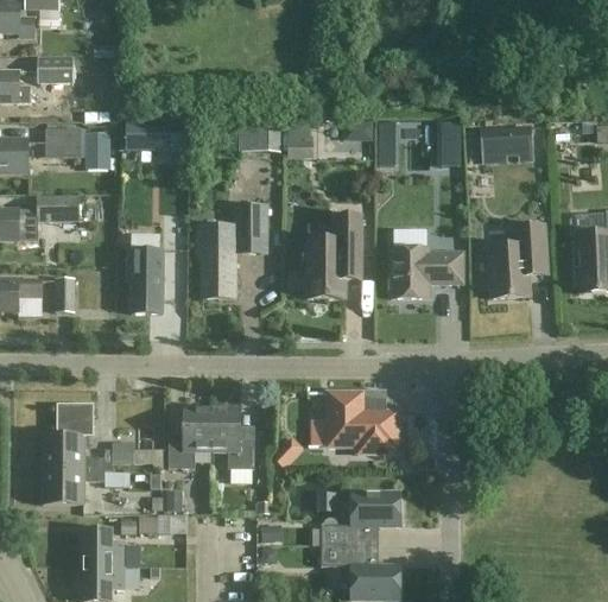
[(18,0),(0,0),(0,31),(18,32),(18,36),(32,36),(32,17),(18,17),(18,0)]
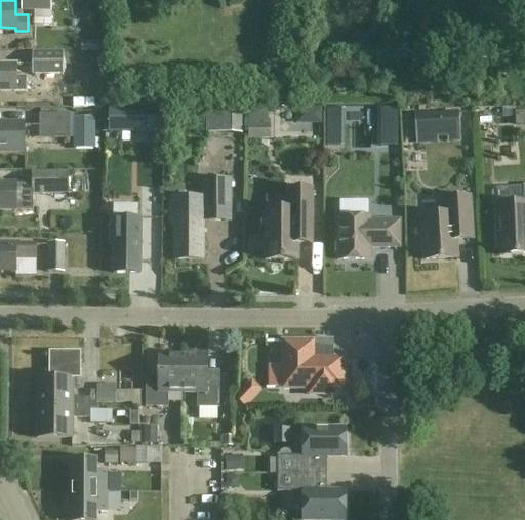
[(62,48),(32,48),(31,71),(62,72),(62,48)]
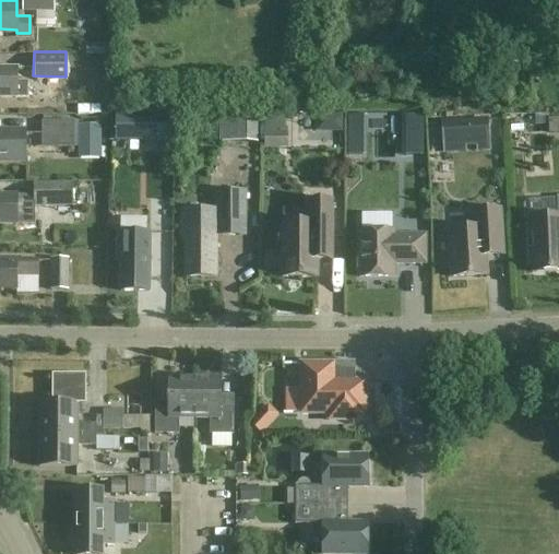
[(16,65),(0,65),(0,94),(16,95),(16,93),(27,93),(27,79),(16,79),(16,65)]
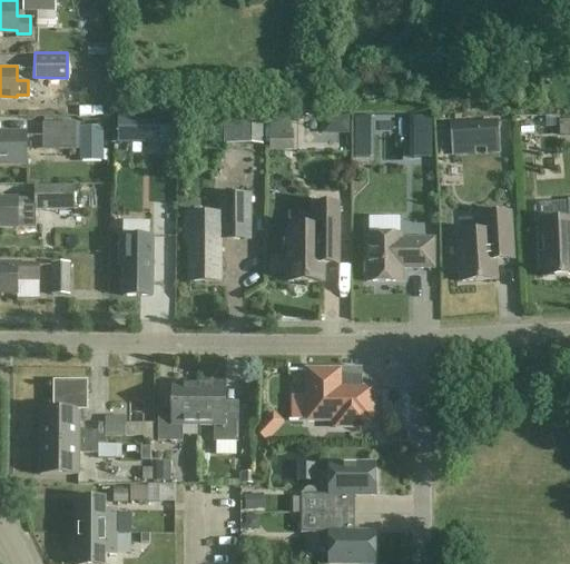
[(261,139),(261,108),(241,108),(241,140),(261,139)]
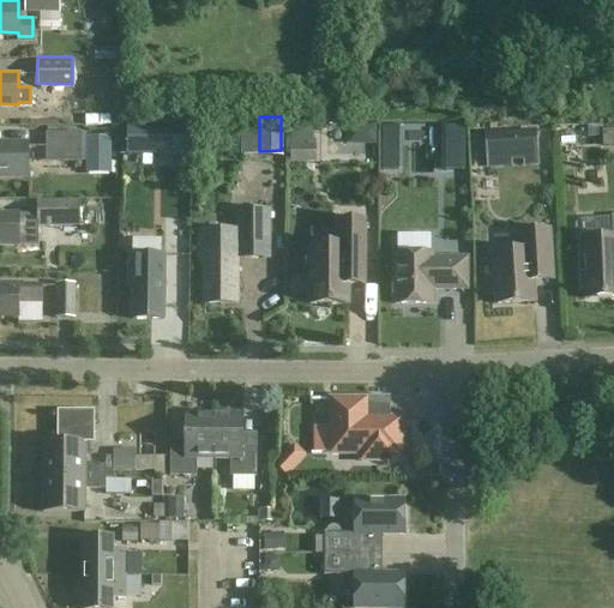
[(80,158),(80,128),(46,128),(46,158),(80,158)]
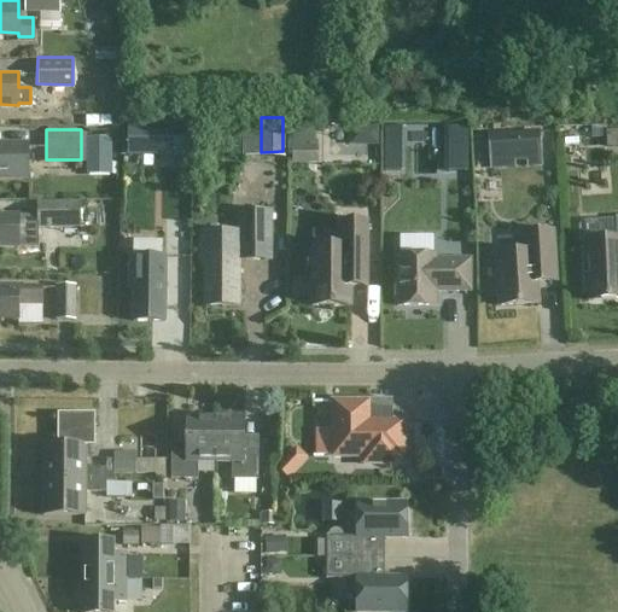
[(29,141),(0,141),(0,175),(29,176),(29,141)]
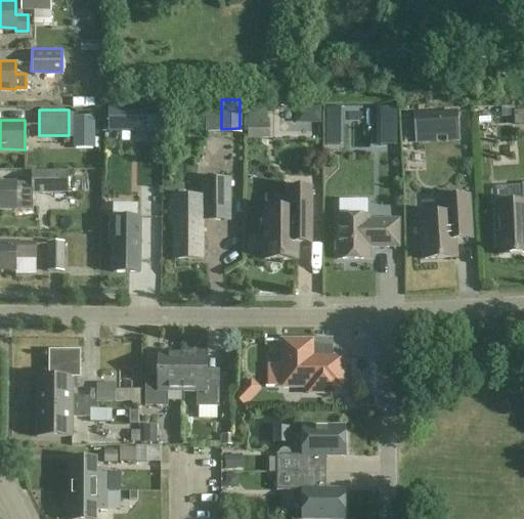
[(328,122),(328,141),(341,141),(341,122),(328,122)]
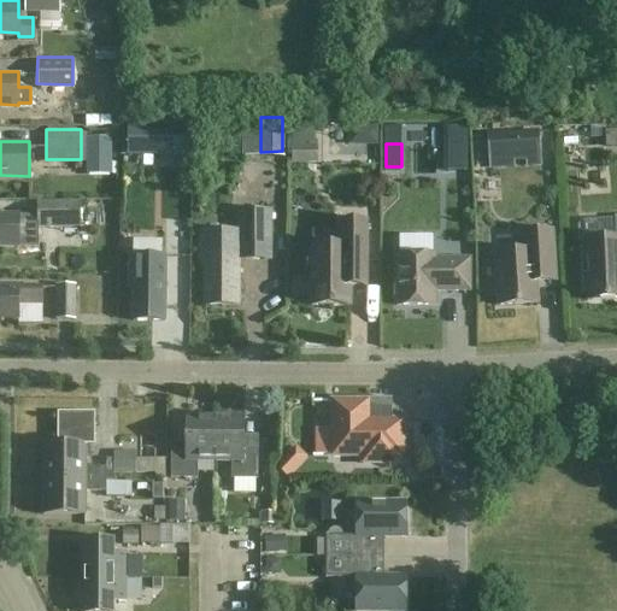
[(99,174),(118,170),(115,147),(95,151),(99,174)]
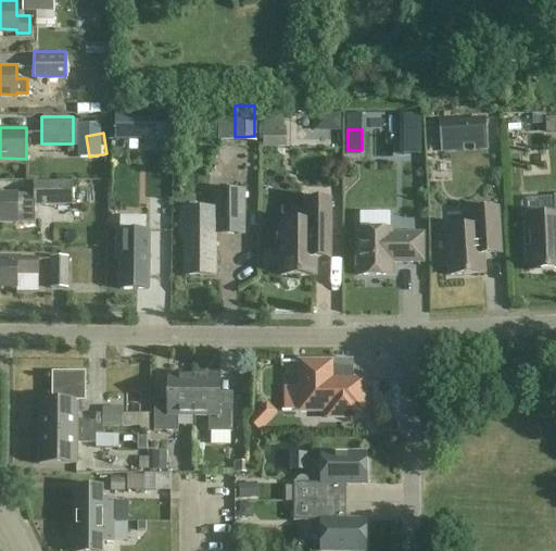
[(72,202),(72,178),(34,178),(34,202),(72,202)]
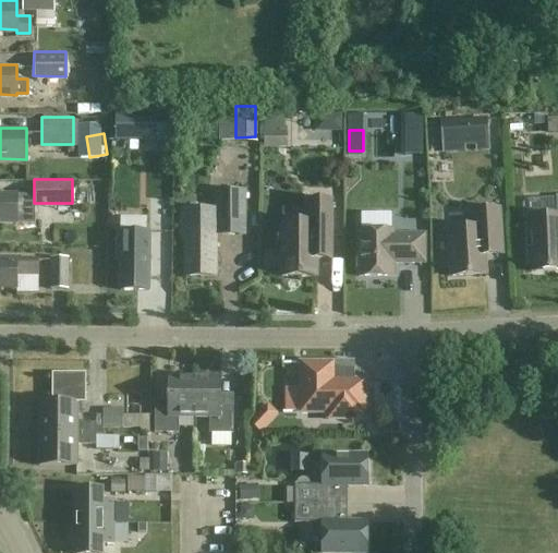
[(246,187),(216,185),(216,204),(182,204),(182,229),(186,229),(185,271),(216,271),(217,229),(245,229),(246,187)]
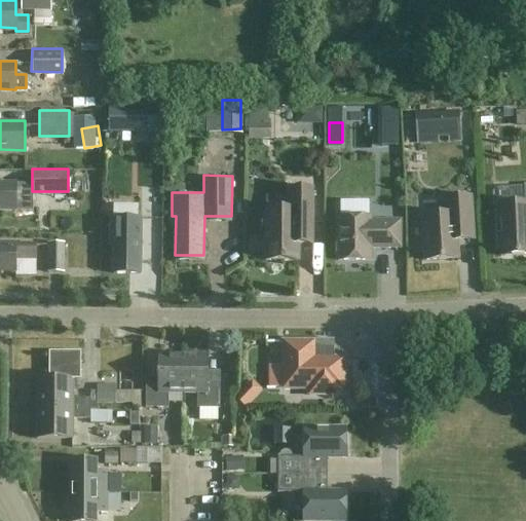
[(15,180),(0,180),(0,209),(15,209),(15,180)]
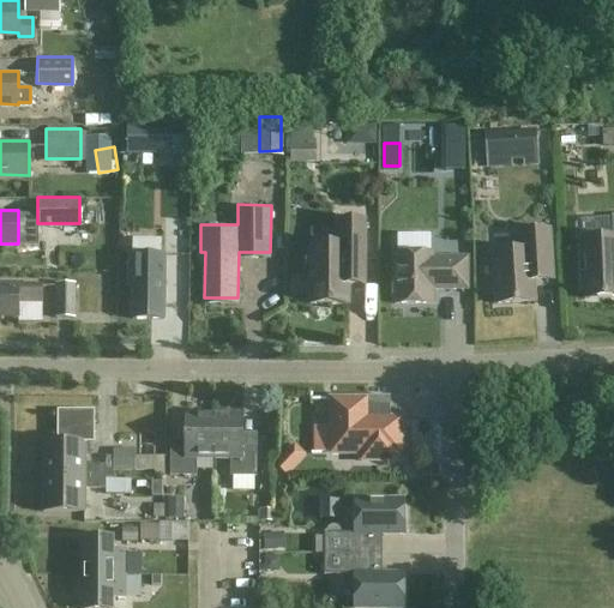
[(613,210),(613,211),(613,226),(613,232),(582,234),(585,294),(613,292),(613,210)]
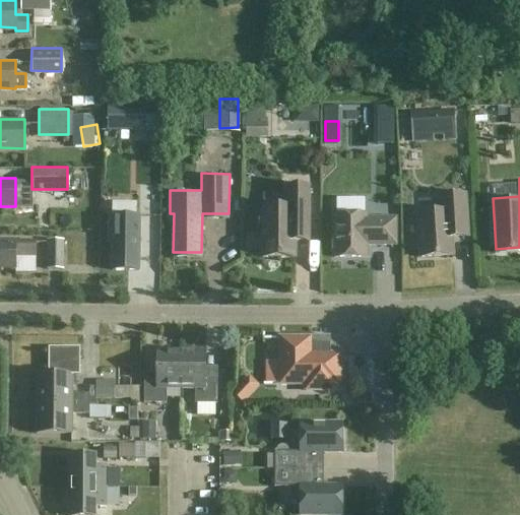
[(310,182),(287,182),(287,203),(263,203),(263,253),(297,253),(297,218),(310,218),(310,182)]
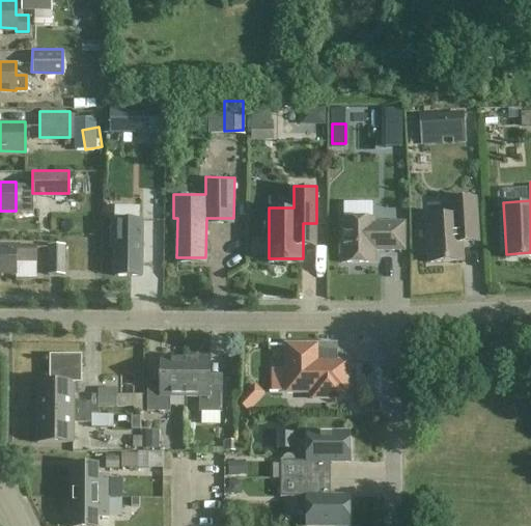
[(479,238),(476,194),(450,195),(451,212),(427,214),(430,258),(464,256),(463,239),(479,238)]
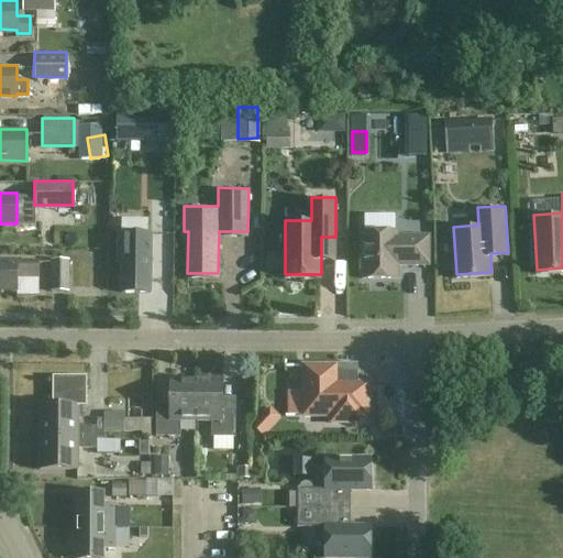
[(152,229),(119,228),(118,259),(122,259),(121,288),(151,288),(152,229)]
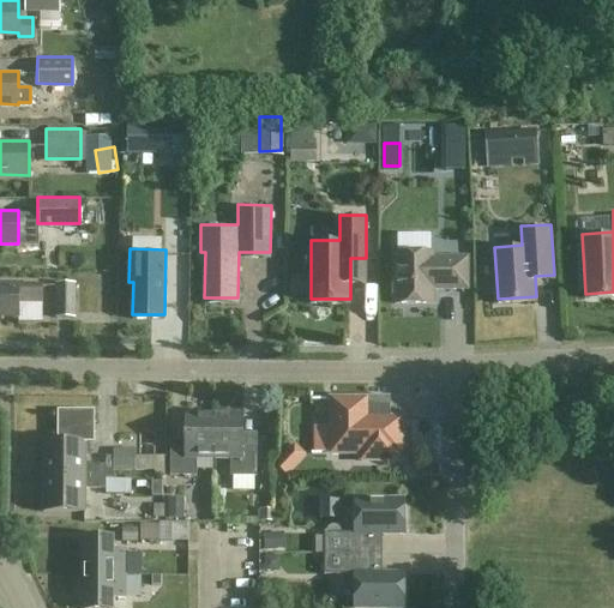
[(434,253),(434,248),(396,248),(396,299),(434,299),(434,281),(446,281),(446,284),(469,284),(468,253),(434,253)]
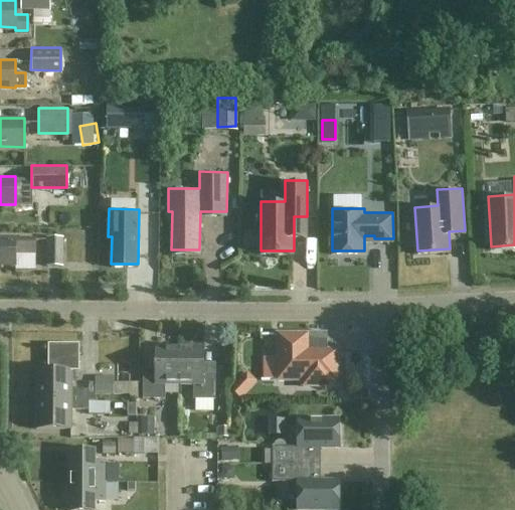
[(15,235),(15,234),(0,234),(0,263),(15,264),(15,250),(34,250),(34,235),(15,235)]
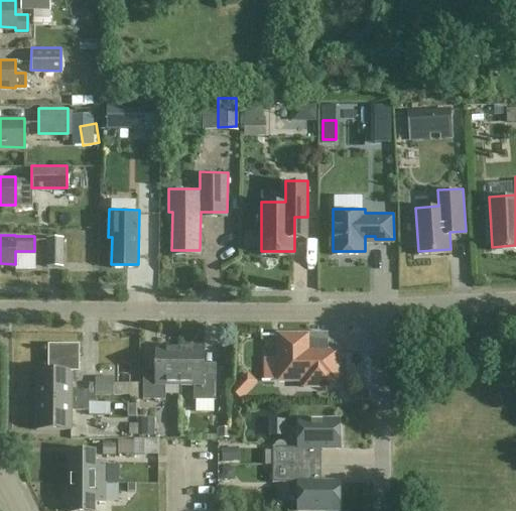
[(62,235),(45,235),(45,263),(62,263),(62,235)]
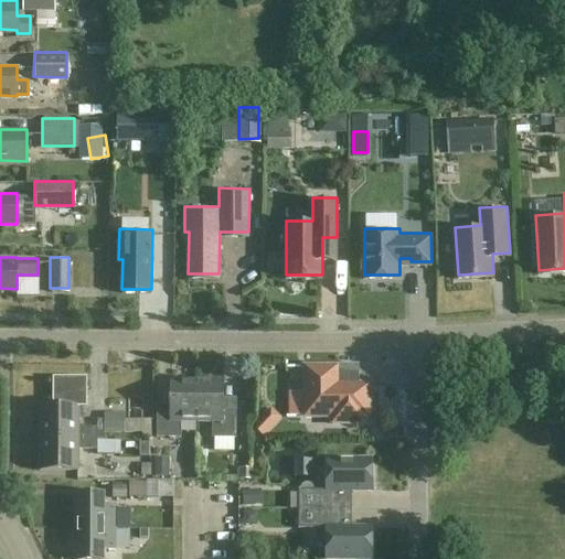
[(358,379),(358,362),(305,362),(305,388),(287,388),(287,412),(305,412),(332,414),(332,420),(365,420),(365,414),(370,414),(370,379),(358,379)]
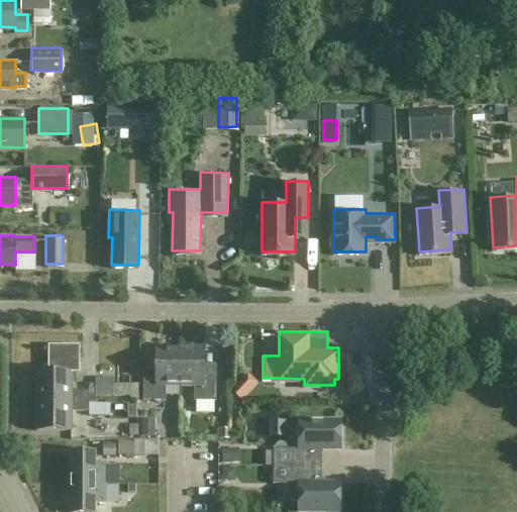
[(36,397),(89,398),(89,387),(72,387),(72,369),(80,369),(80,341),(48,341),(48,368),(36,368),(36,397)]
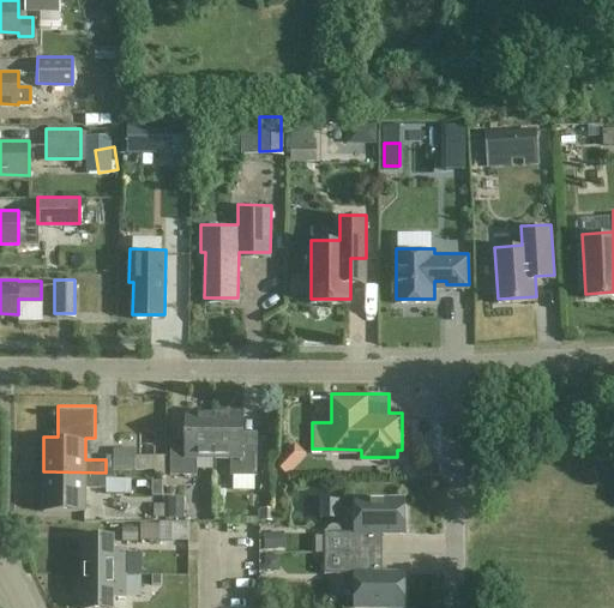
[(197,453),(214,453),(215,410),(186,409),(186,440),(170,440),(170,471),(197,471),(197,453)]
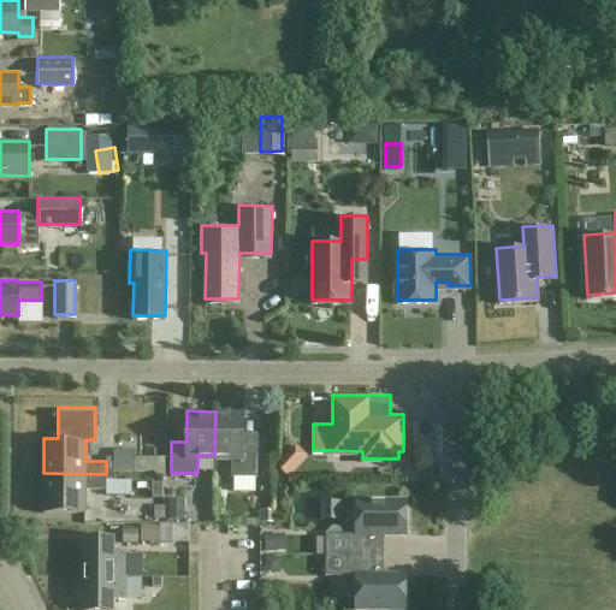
[(215,412),(214,455),(231,455),(231,473),(258,474),(258,443),(243,443),(243,412),(215,412)]
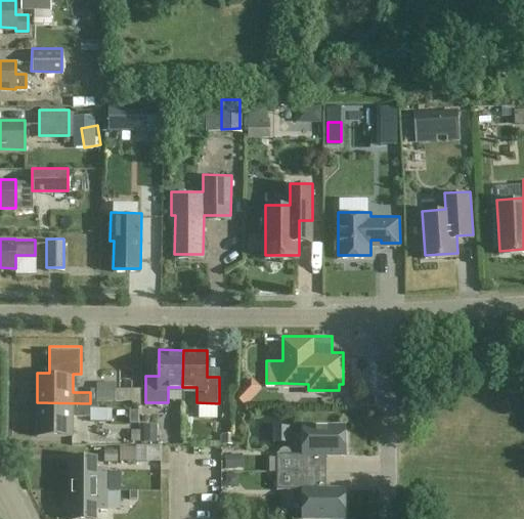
[(143,400),(143,385),(119,386),(120,401),(143,400)]
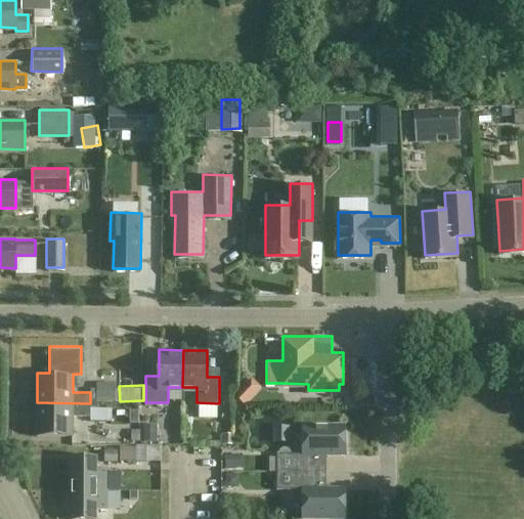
[(90,403),(37,402),(37,433),(73,433),(73,414),(90,414),(90,403)]
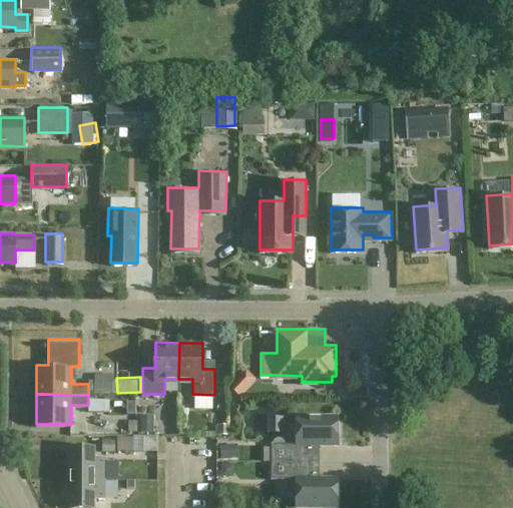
[(113,408),(112,395),(91,397),(91,410),(113,408)]
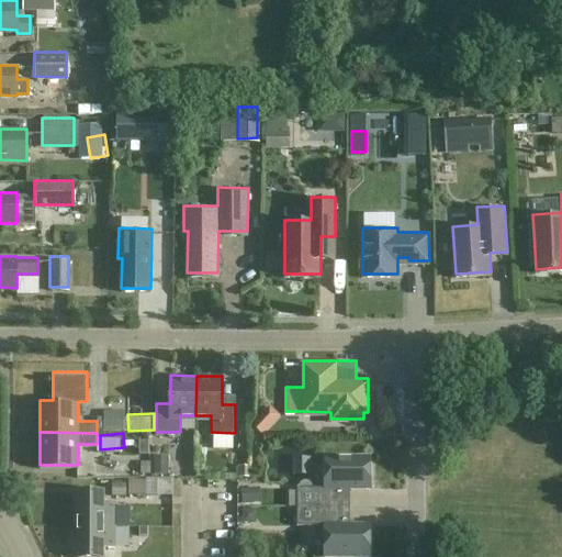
[(290,488),(289,502),(341,503),(341,486),(370,486),(370,454),(325,453),(325,483),(298,483),(298,488),(290,488)]
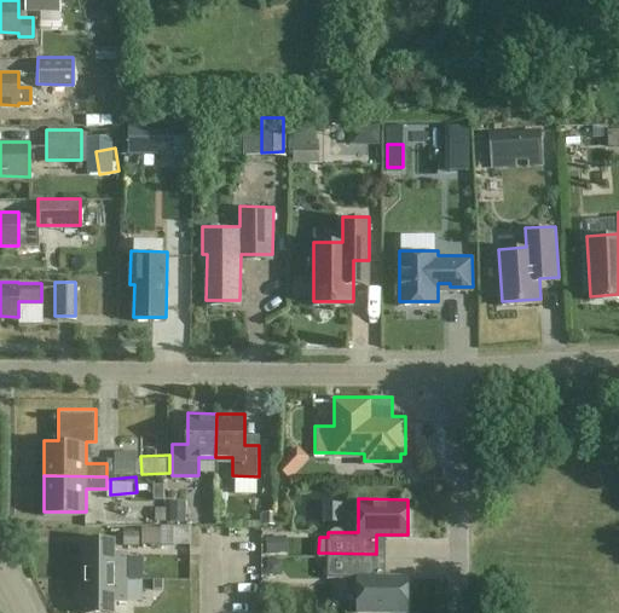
[(163,521),(163,543),(194,544),(194,522),(163,521)]
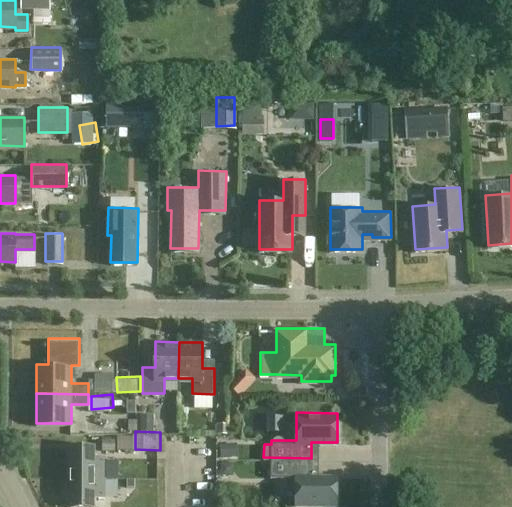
[(70,474),(105,474),(105,453),(94,453),(94,443),(71,443),(70,474)]
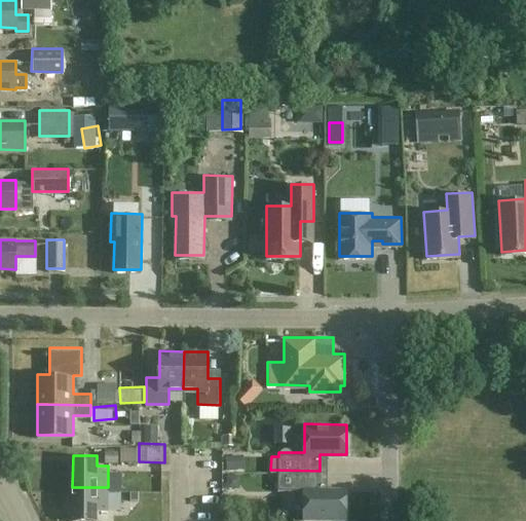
[(320,471),(270,470),(270,471),(278,471),(277,488),(304,488),(304,517),(346,517),(346,487),(320,487),(320,471)]
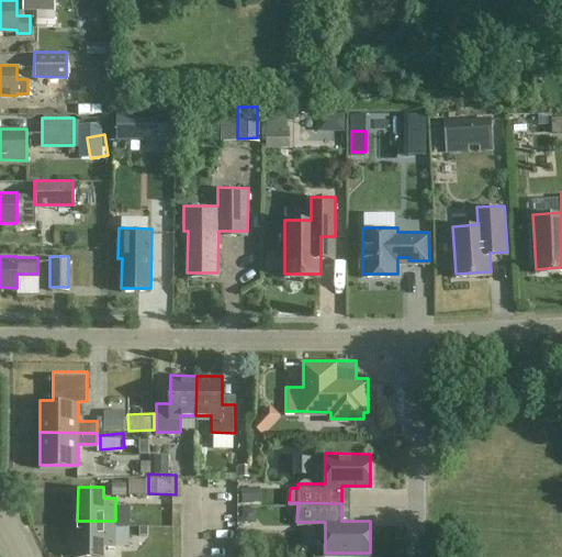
[(115,543),(115,524),(115,521),(77,521),(77,555),(103,555),(103,543),(115,543)]
